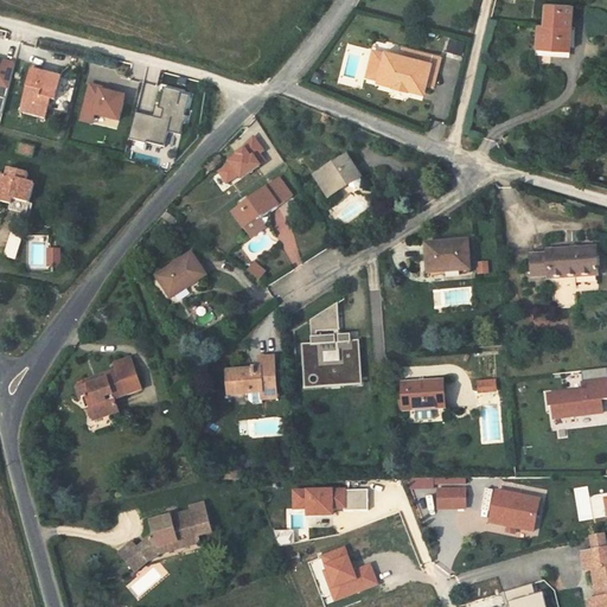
[(408,0),(404,4),(417,17),(433,0),(408,0)]
